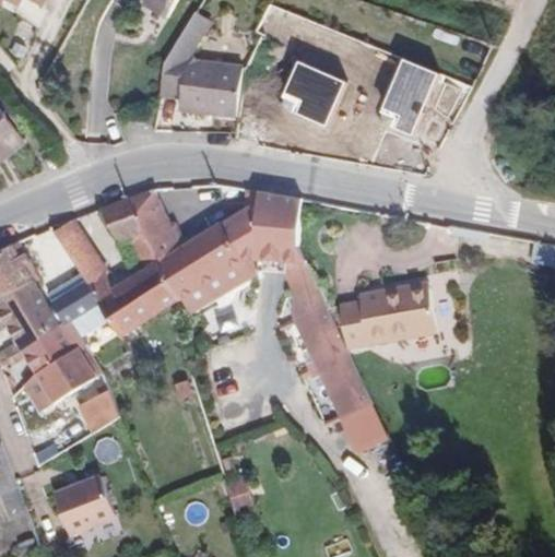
[(165,15),(175,0),(150,0),(148,4),(165,15)]
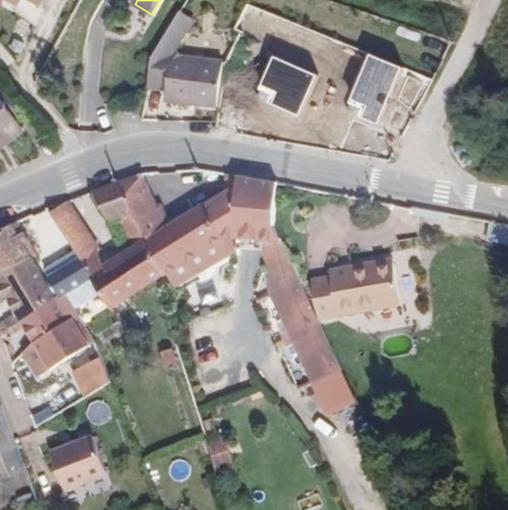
[(184,28),(172,20),(152,52),(149,56),(144,87),(163,89),(162,96),(195,100),(195,102),(214,105),(219,60),(183,55),(172,48),(184,28)]
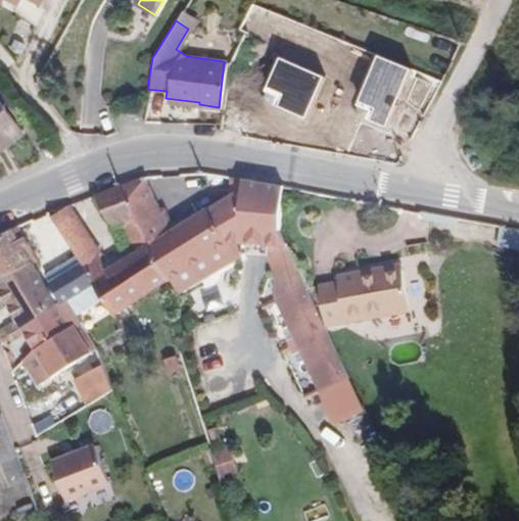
[(384,125),(403,82),(410,67),(377,54),(358,101),(373,107),(370,120),(384,125)]
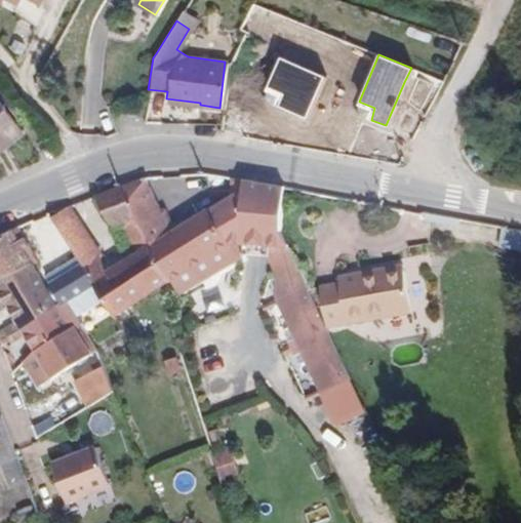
[(276,58),(263,93),(274,97),(271,104),(304,119),(321,77),(276,58)]
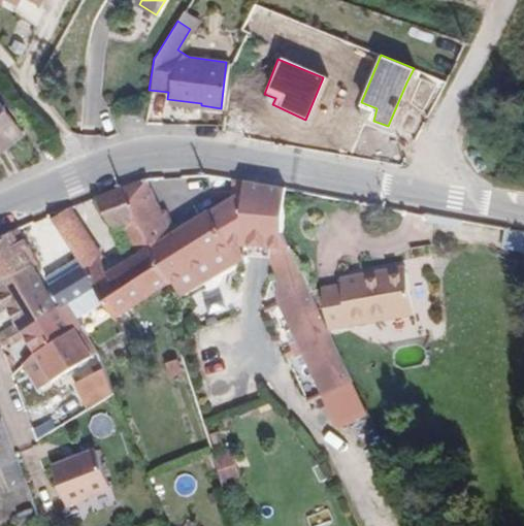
[(22,131),(0,103),(0,139),(4,145),(22,131)]
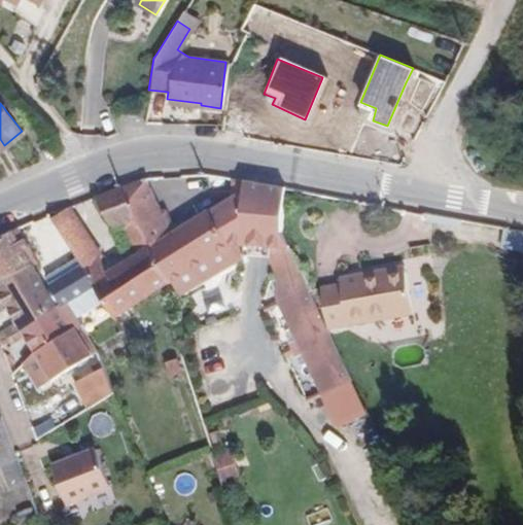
[(132,107),(117,111),(121,121),(135,116),(132,107)]
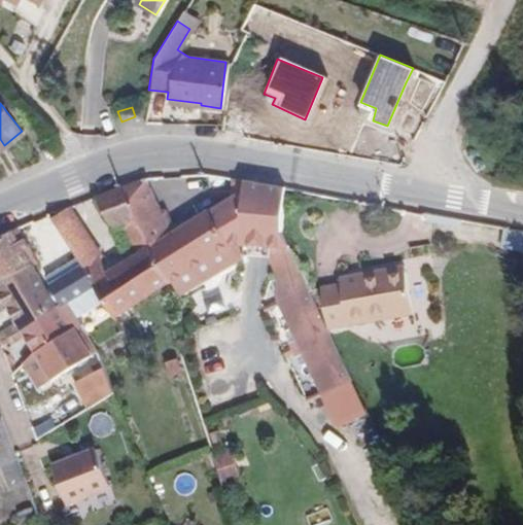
[(228,243),(233,243),(285,245),(279,232),(281,185),(242,179),(241,189),(184,223),(181,218),(170,224),(165,223),(144,181),(144,177),(118,185),(134,216),(149,246),(169,280),(171,279),(217,249),(228,243)]
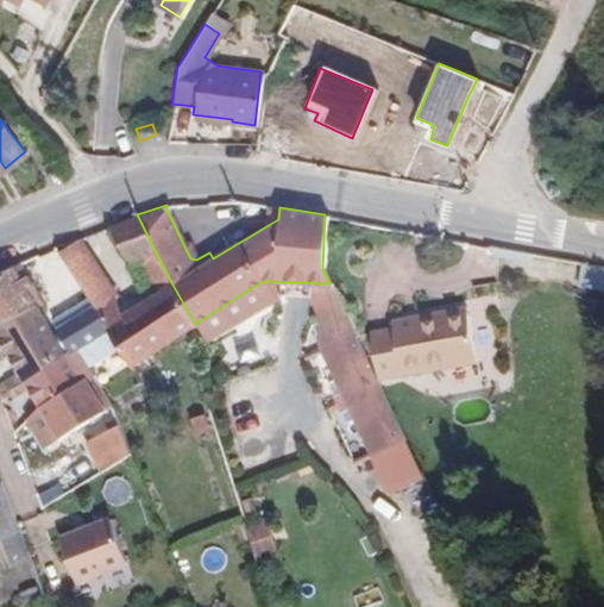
[(126,262),(142,256),(155,250),(137,214),(106,226),(126,262)]
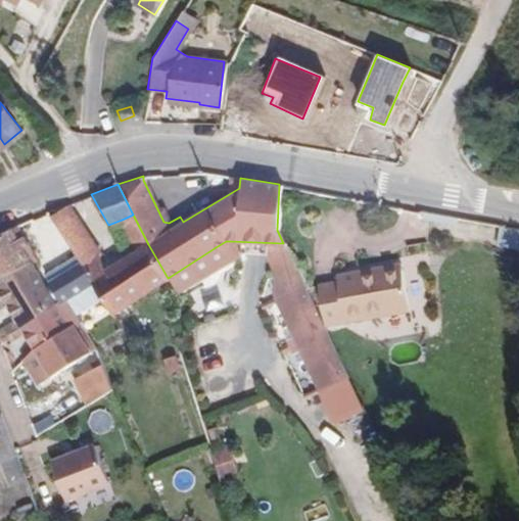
[(98,253),(66,206),(49,217),(75,257),(78,263),(80,266),(97,255),(98,253)]
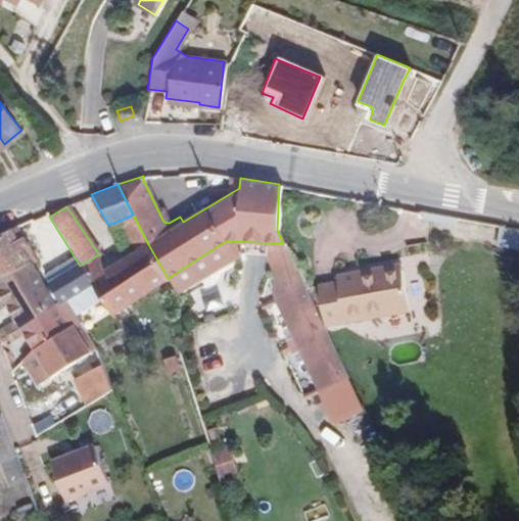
[(133,215),(122,220),(135,252),(148,244),(133,215)]
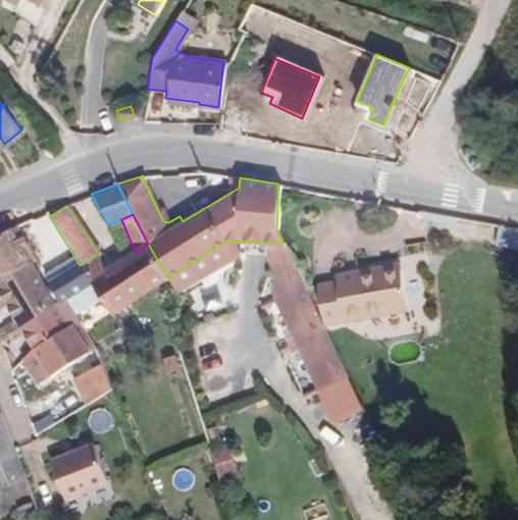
[(0,274),(29,261),(35,258),(15,223),(0,230),(0,274)]
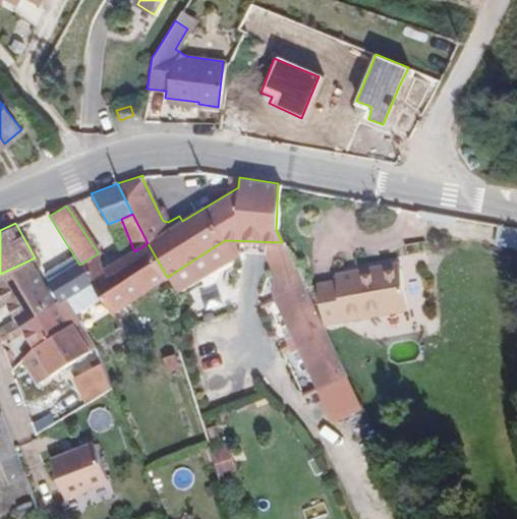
[(493,246),(516,246),(516,226),(494,225),(493,246)]
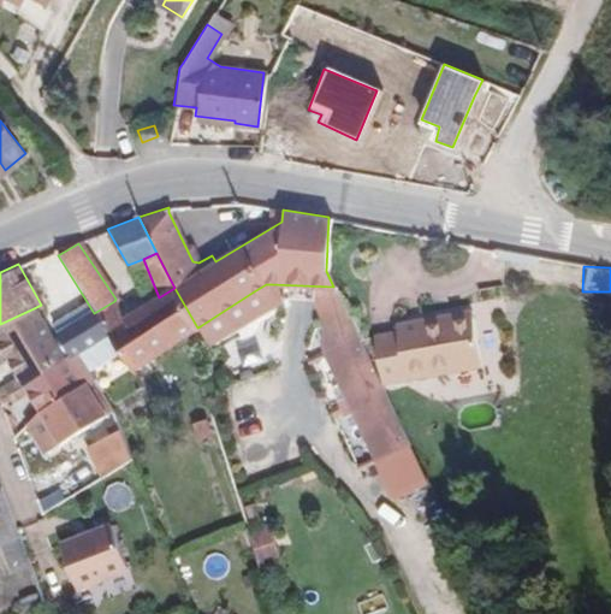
[(117,349),(130,371),(197,328),(175,288),(159,297),(122,319),(114,301),(94,313),(107,334),(117,349)]
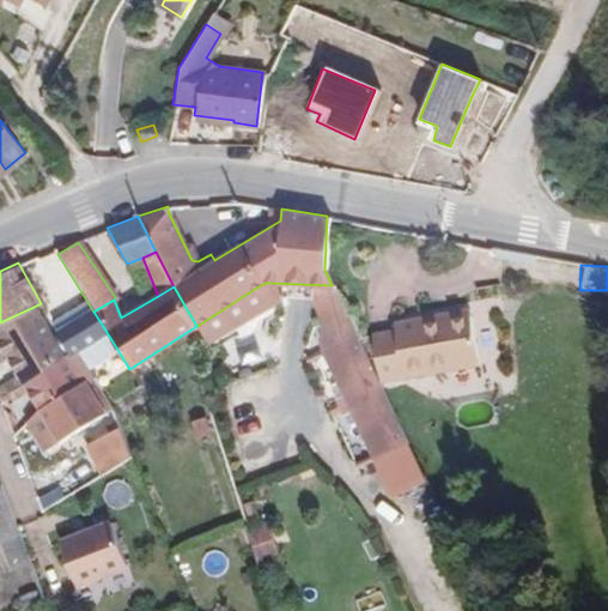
[(87,302),(58,320),(61,326),(91,308),(87,302)]
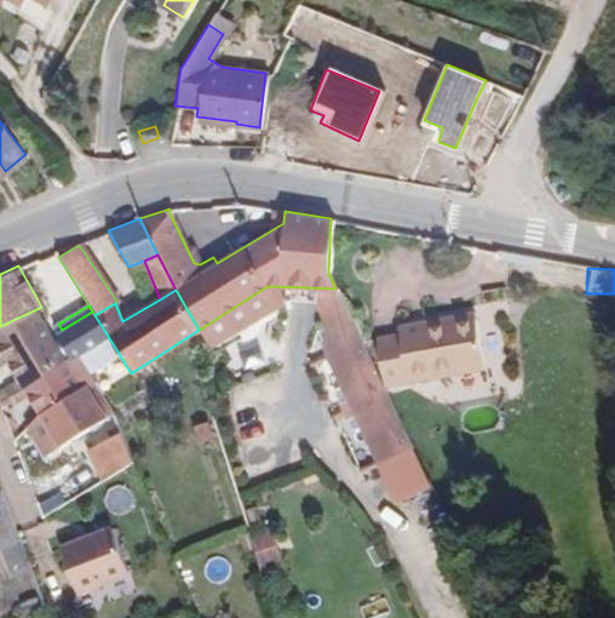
[(34,310),(0,326),(0,347),(17,377),(1,385),(6,396),(22,387),(65,361),(50,337),(36,315),(34,310)]
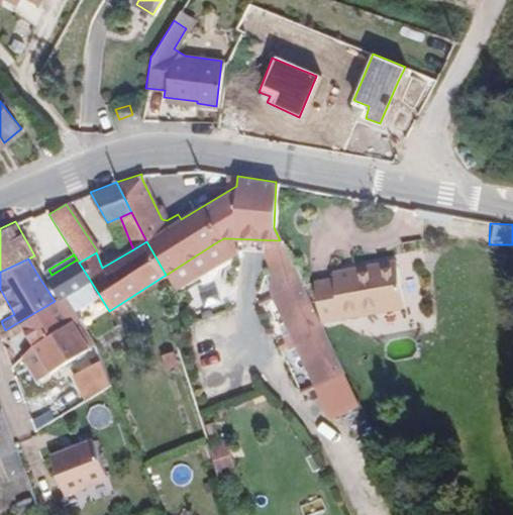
[(394,259),(353,266),(354,269),(354,273),(395,266),(394,259)]
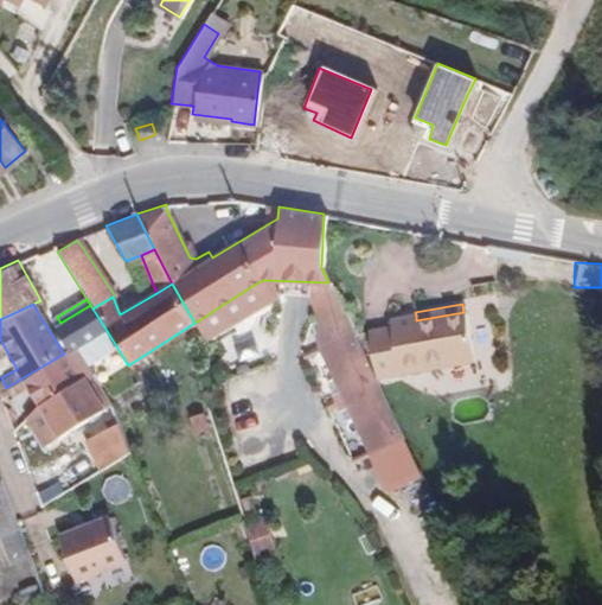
[(76,346),(85,342),(106,329),(93,309),(90,305),(61,323),(53,326),(49,330),(64,354),(69,351),(76,346)]
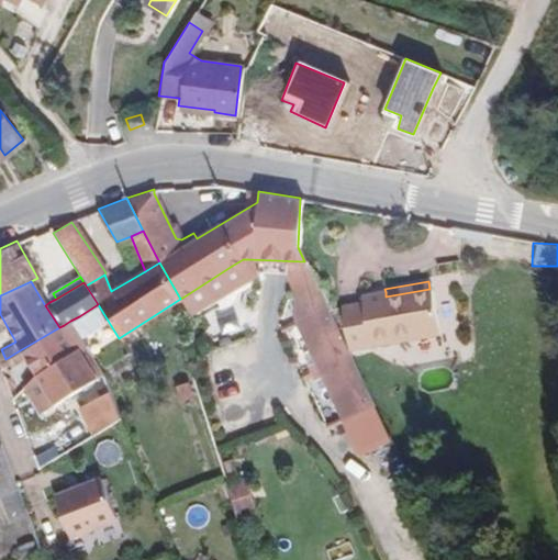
[(339,306),(346,347),(437,331),(430,289),(386,297),(386,292),(359,297),(360,302),(339,306)]
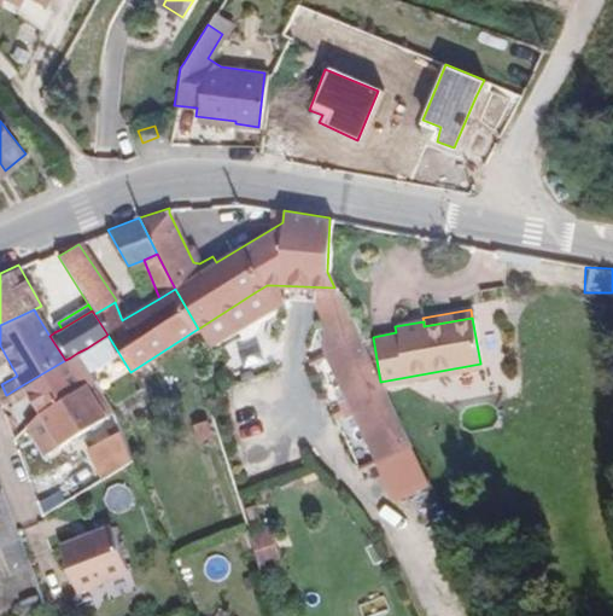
[(322,350),(374,462),(409,445),(361,347),(356,333),(322,350)]
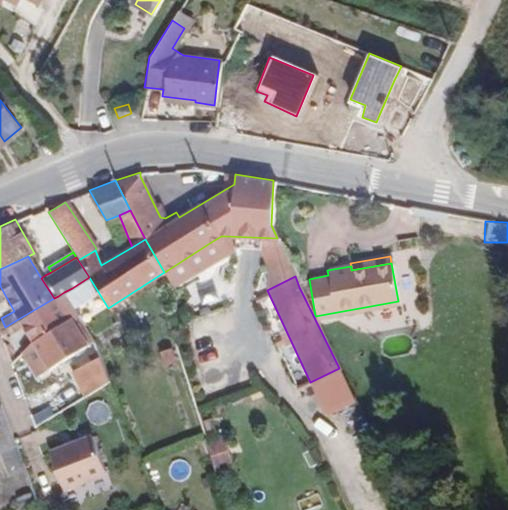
[(72,288),(80,300),(97,290),(89,277),(72,288)]
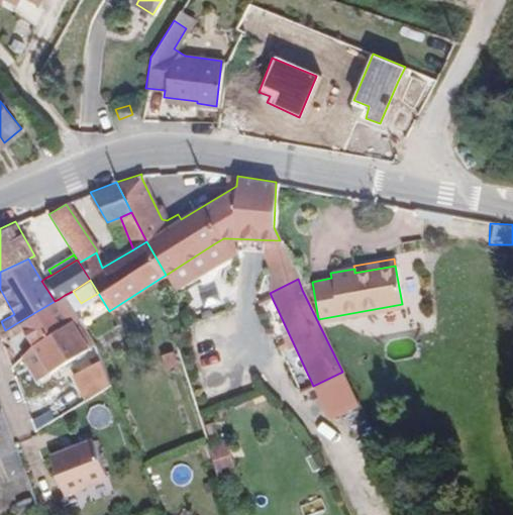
[(73,356),(88,347),(71,321),(78,317),(65,295),(59,299),(55,301),(18,322),(5,330),(7,336),(22,328),(37,352),(41,358),(48,371),(73,356)]
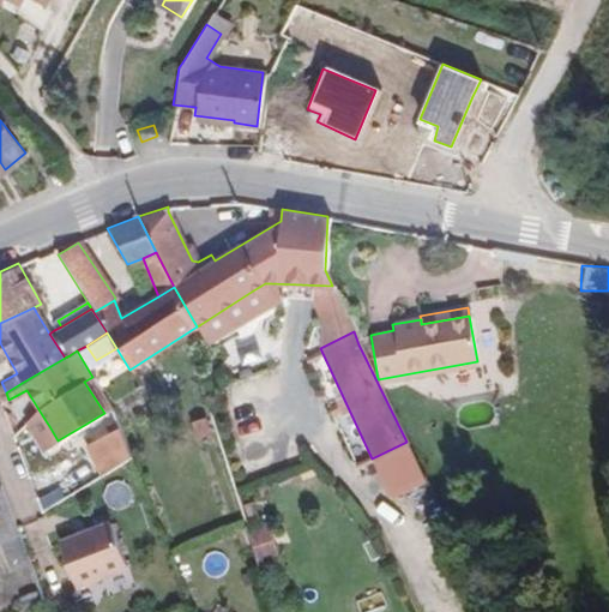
[(194,436),(206,432),(202,418),(190,421),(194,436)]
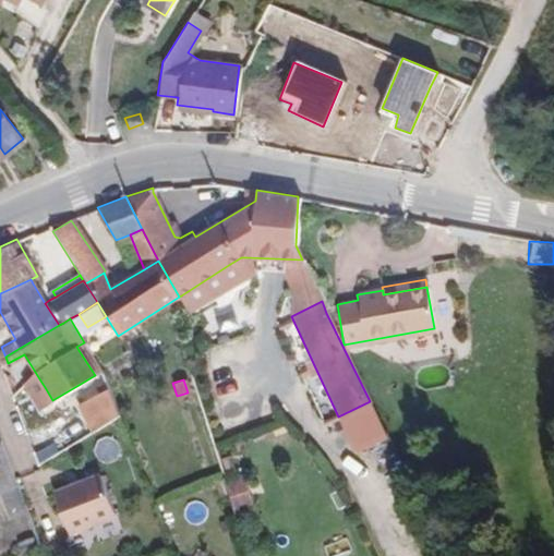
[(86,412),(94,428),(118,414),(108,389),(93,396),(97,407),(86,412)]
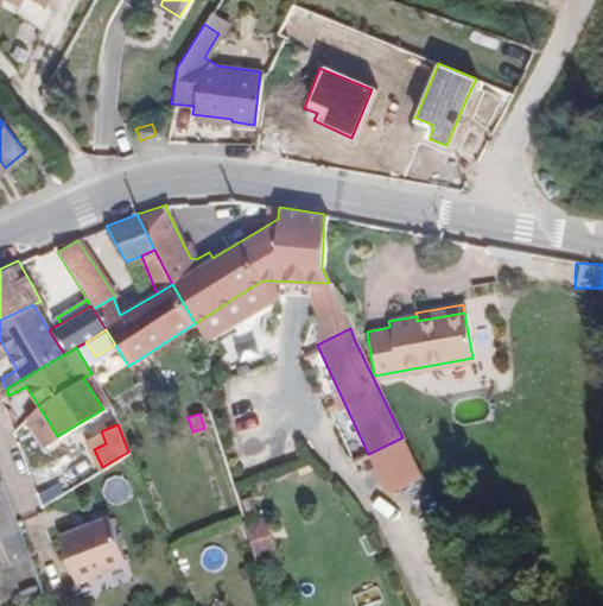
[(17,529),(13,519),(0,486),(0,534),(17,529)]
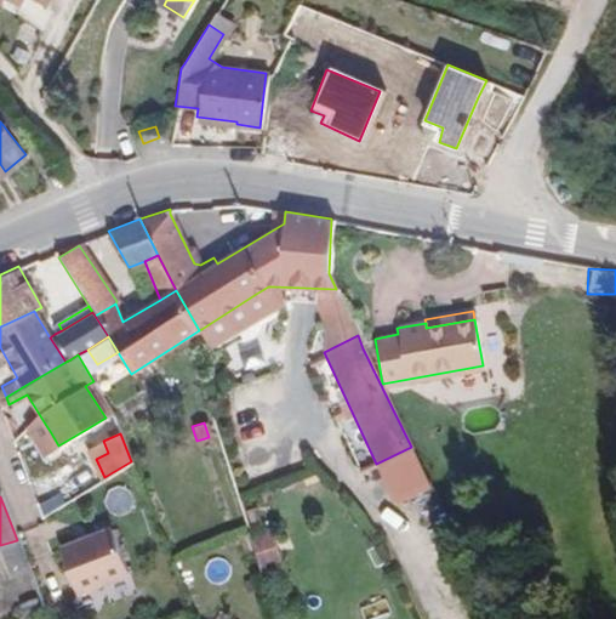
[(75,592),(126,572),(108,527),(57,547),(75,592)]
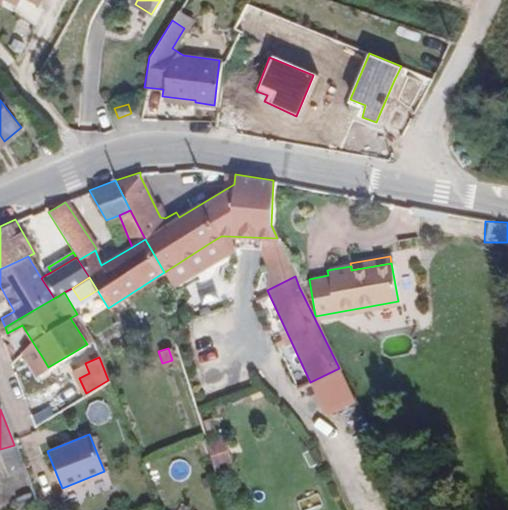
[(23,468),(14,445),(0,449),(0,455),(7,474),(23,468)]
